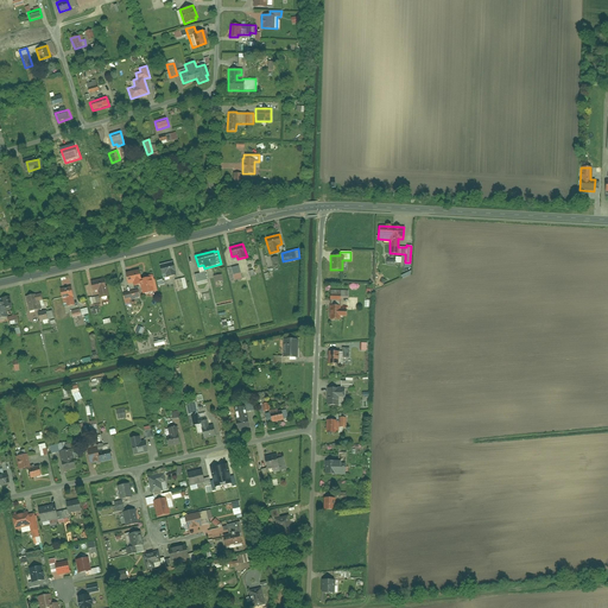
[(173,261),(159,265),(163,274),(166,273),(168,277),(177,274),(173,261)]
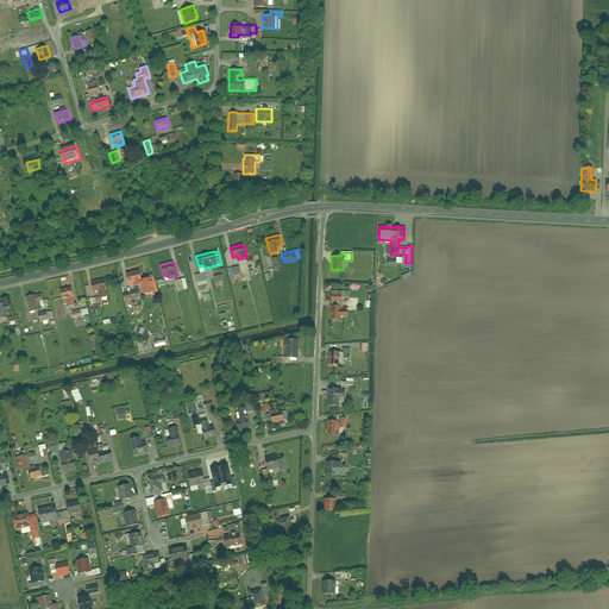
[(243,280),(239,265),(227,269),(231,282),(243,280)]
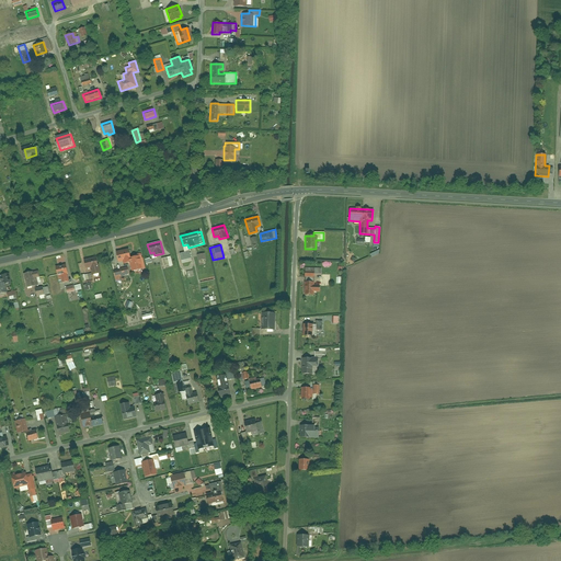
[(141,254),(130,258),(128,249),(116,252),(118,262),(123,261),(124,264),(129,262),(133,271),(146,267),(141,254)]
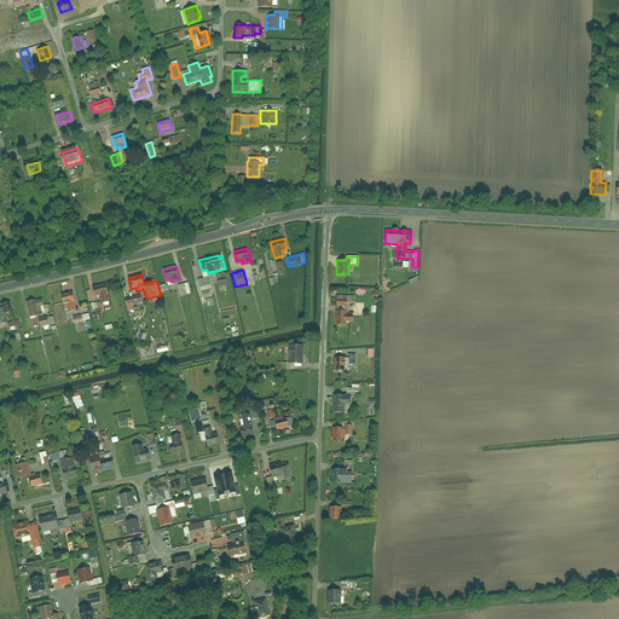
[(209,277),(198,279),(201,287),(210,284),(209,277)]
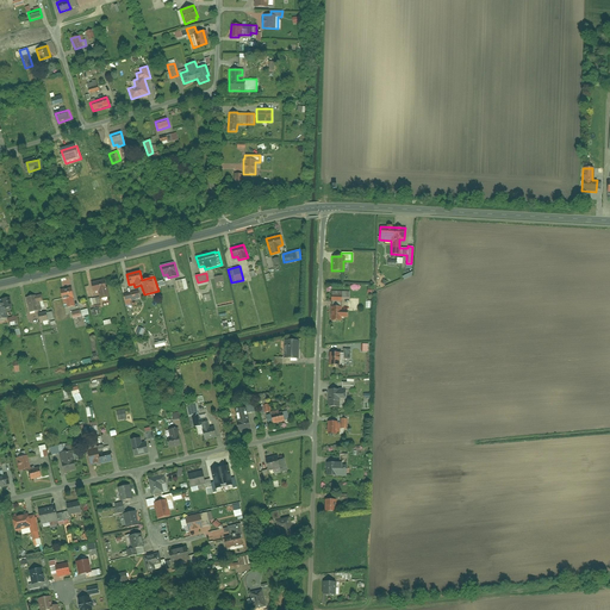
[(104,279),(92,282),(94,292),(98,291),(100,299),(109,297),(104,279)]
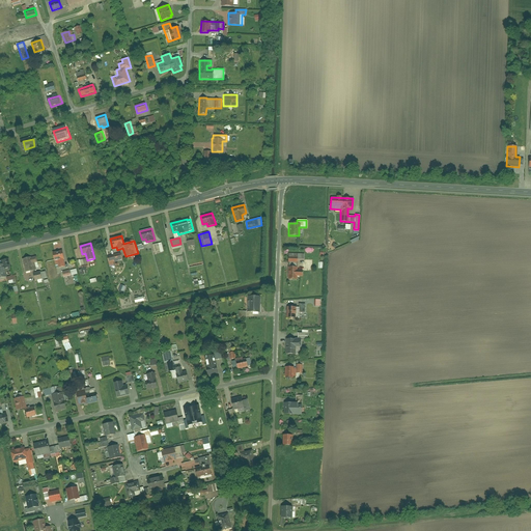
[(164,252),(161,243),(154,245),(157,254),(164,252)]
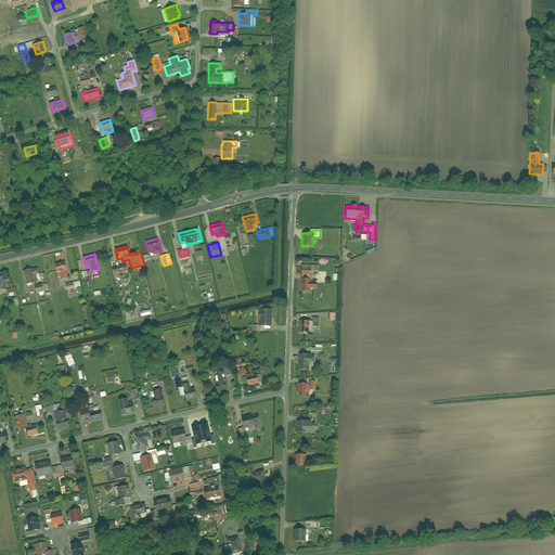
[(68,279),(66,271),(67,271),(65,261),(55,263),(57,273),(60,272),(62,280),(68,279)]
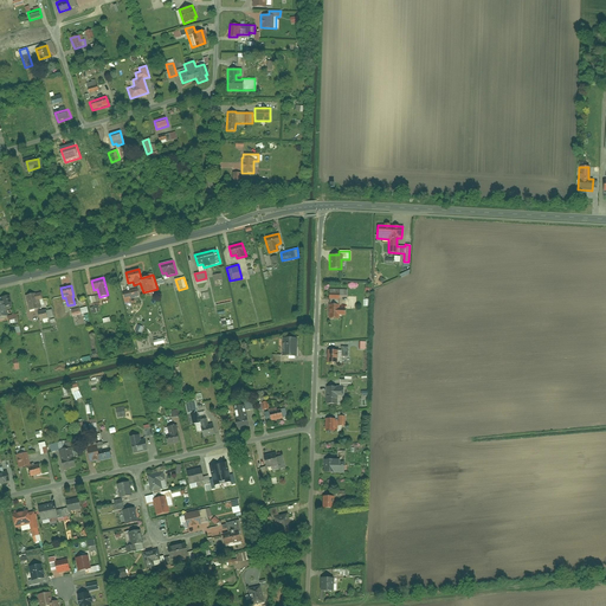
[(137,289),(122,292),(126,305),(130,303),(129,298),(140,296),(137,289)]
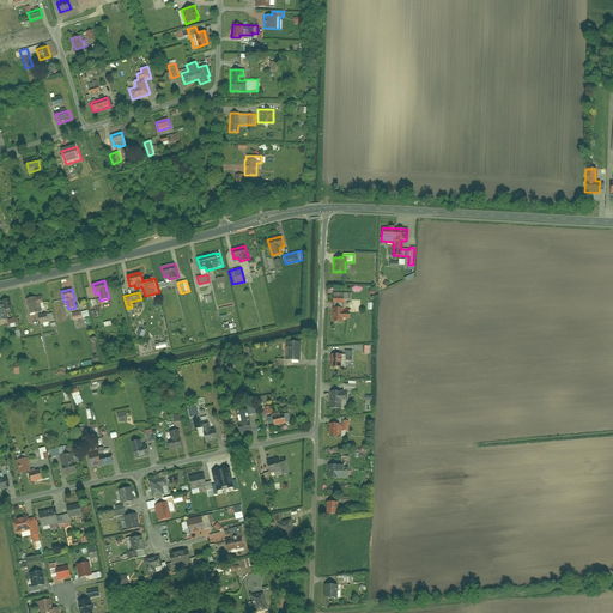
[(41,296),(25,299),(29,315),(42,311),(41,303),(43,303),(41,296)]
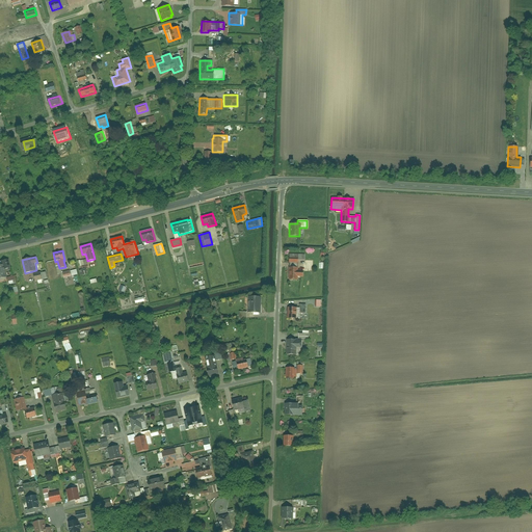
[(0,277),(6,276),(4,269),(10,267),(8,259),(1,261),(2,265),(0,265),(0,277)]
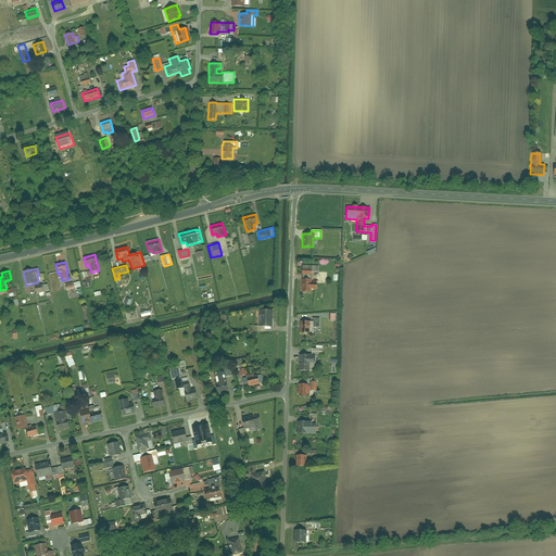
[(301,291),(310,292),(310,289),(316,289),(316,282),(310,282),(310,279),(301,279),(301,291)]
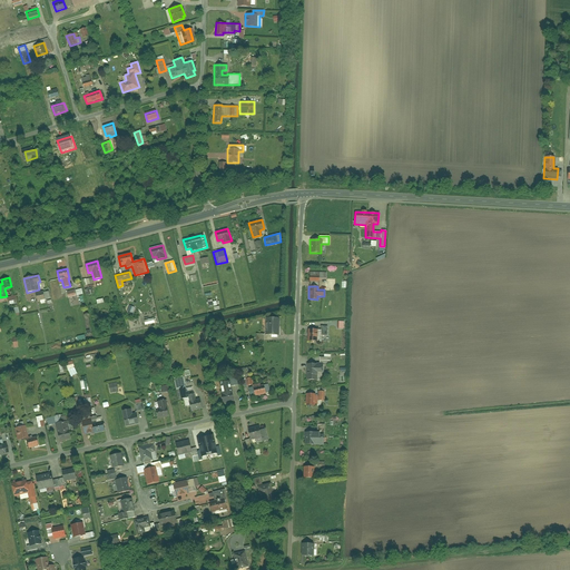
[(81,288),(75,291),(75,290),(67,292),(68,298),(82,294),(81,288)]
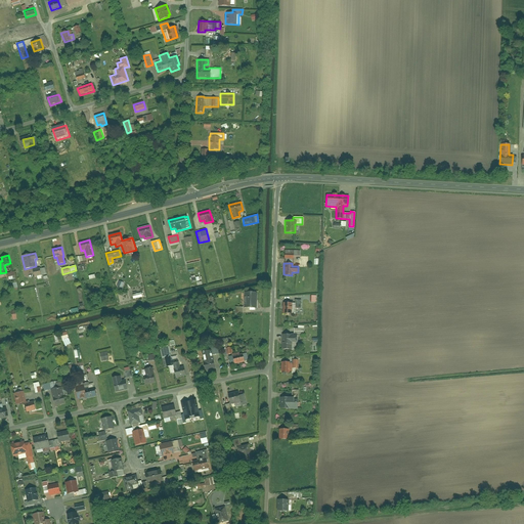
[(39,268),(33,269),(35,276),(46,274),(45,268),(39,269),(39,268)]
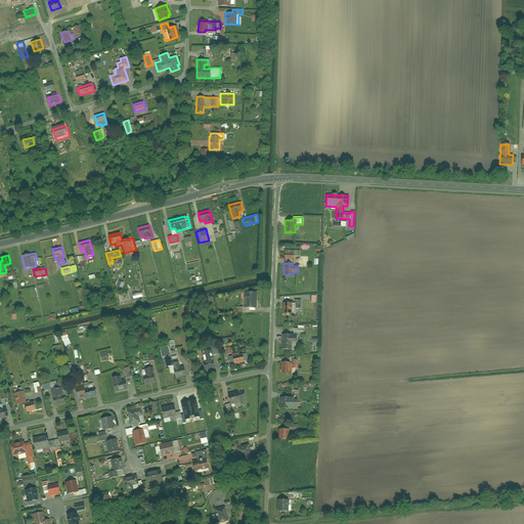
[(256,308),(256,293),(244,292),(244,307),(256,308)]
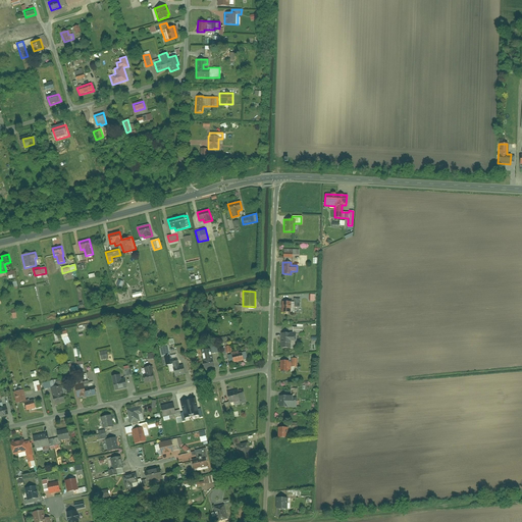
[(293,299),(293,302),(281,302),(281,312),(293,312),(294,307),(299,307),(299,297),(296,296),(296,299),(293,299)]
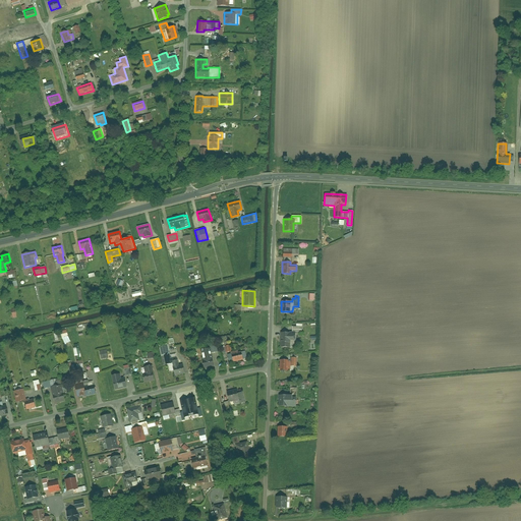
[(65,344),(71,342),(68,330),(62,332),(65,344)]
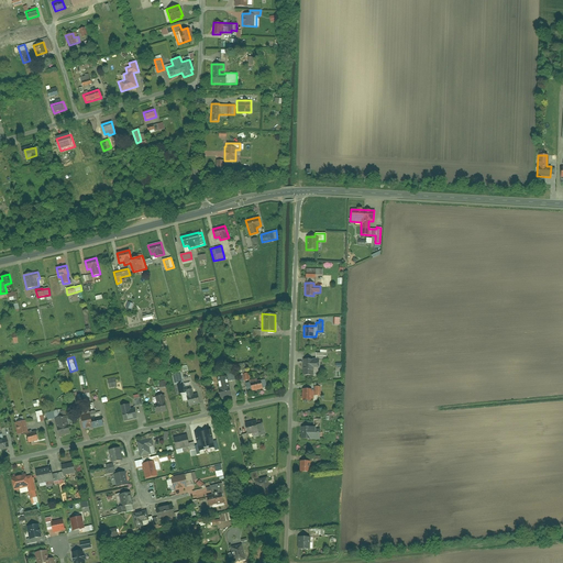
[(302,375),(315,376),(315,367),(318,367),(318,359),(302,359),(302,375)]
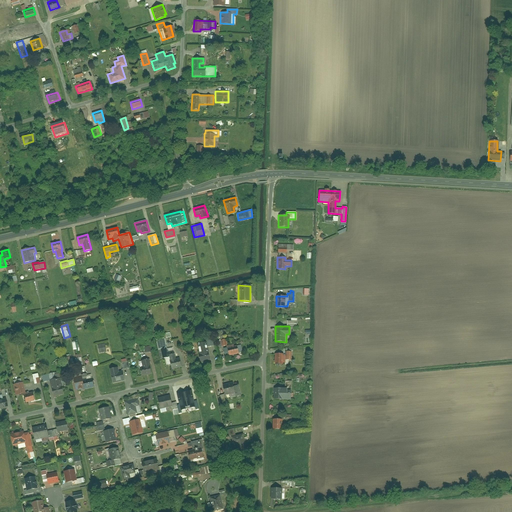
[(166,365),(170,364),(171,369),(181,367),(178,358),(175,358),(172,347),(166,349),(163,337),(155,339),(160,359),(164,358),(166,365)]
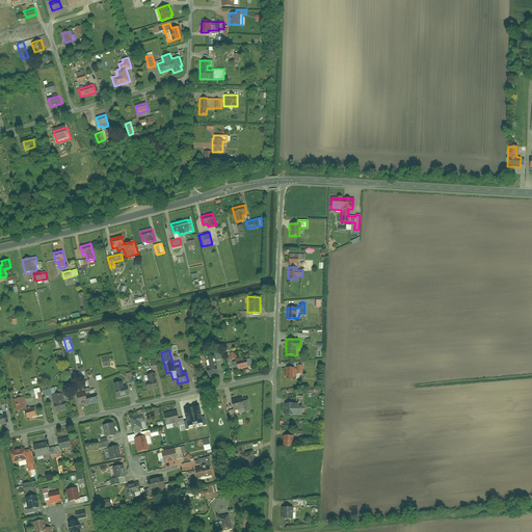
[(221,358),(219,350),(213,352),(215,361),(221,358)]
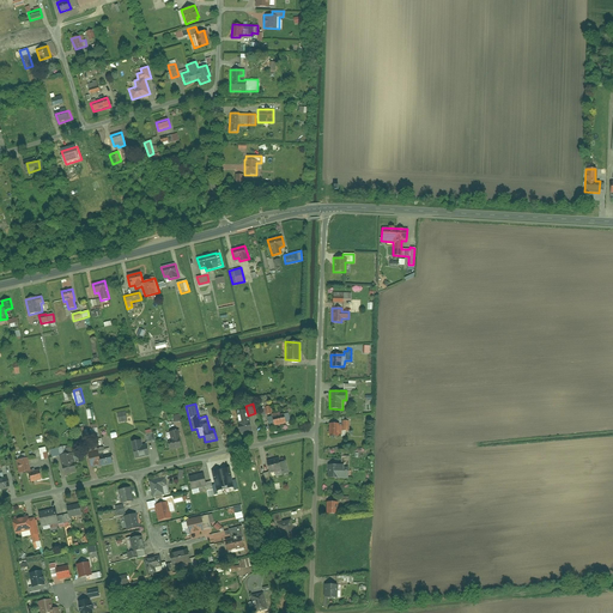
[(271,413),(269,406),(260,408),(261,416),(271,413)]
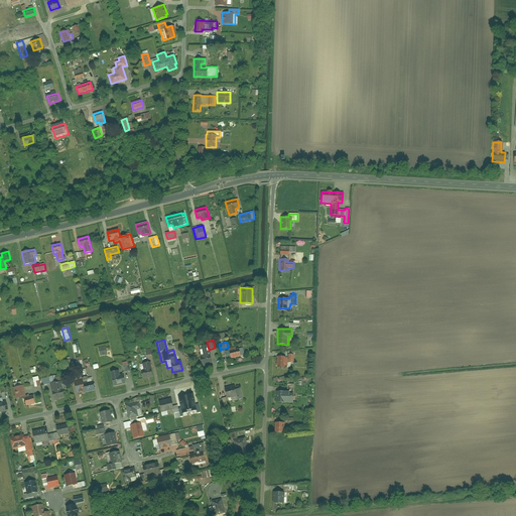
[(202,365),(211,363),(207,344),(198,347),(202,365)]
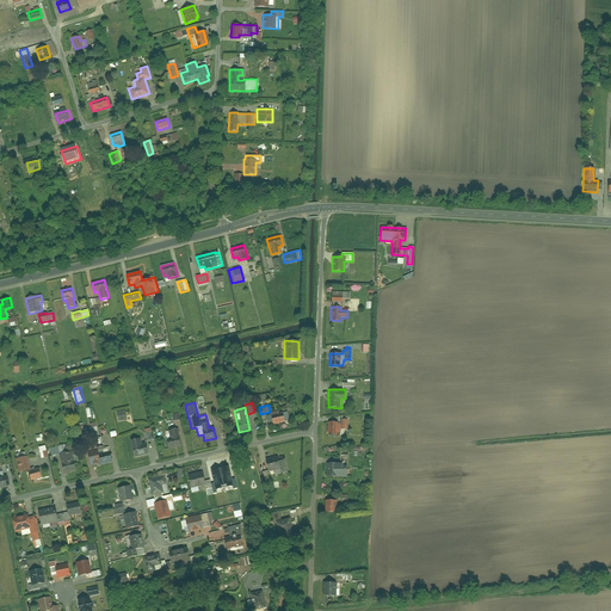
[(125,409),(116,412),(118,421),(128,419),(125,409)]
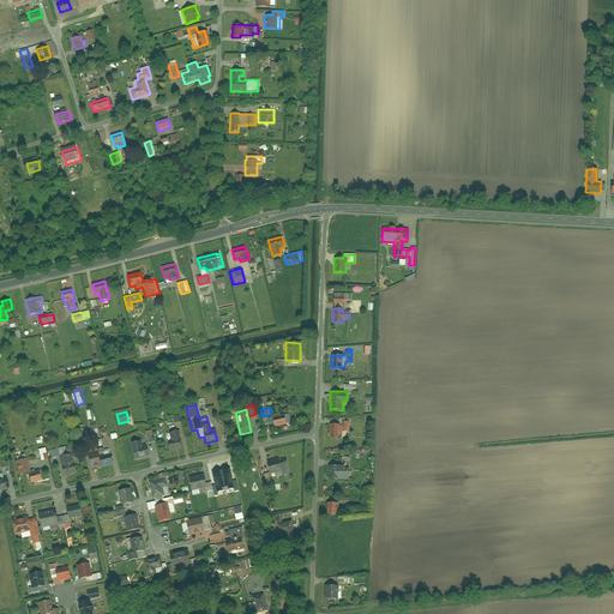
[(271,415),(274,427),(290,422),(288,414),(280,415),(280,413),(271,415)]
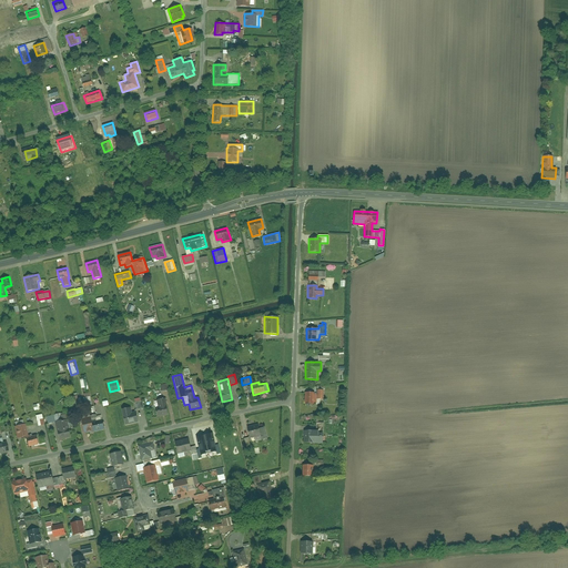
[(314,393),(304,393),(304,404),(313,404),(313,403),(316,403),(316,399),(322,399),(322,391),(316,391),(316,394),(314,394),(314,393)]
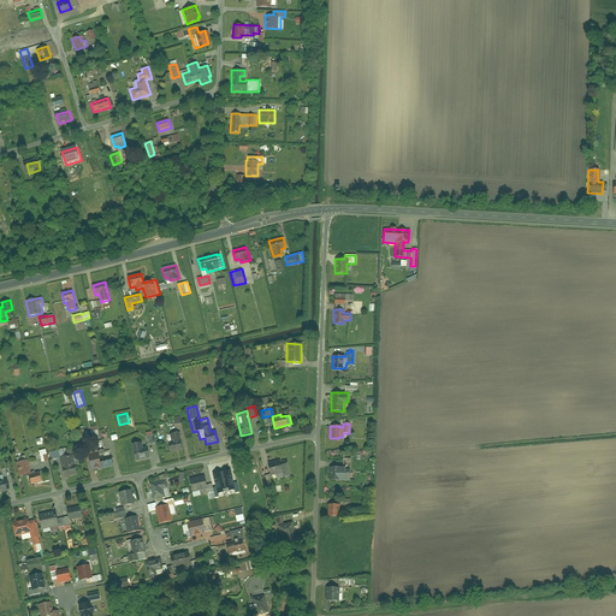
[(165,436),(170,452),(182,450),(177,432),(165,436)]
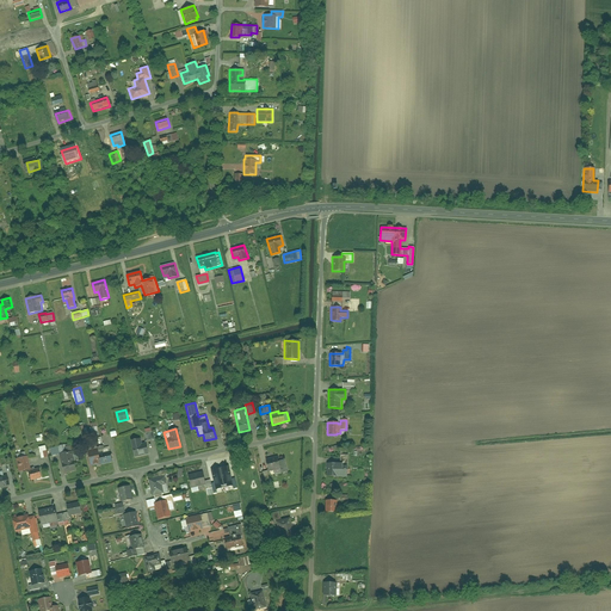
[(152,431),(144,433),(147,442),(154,439),(152,431)]
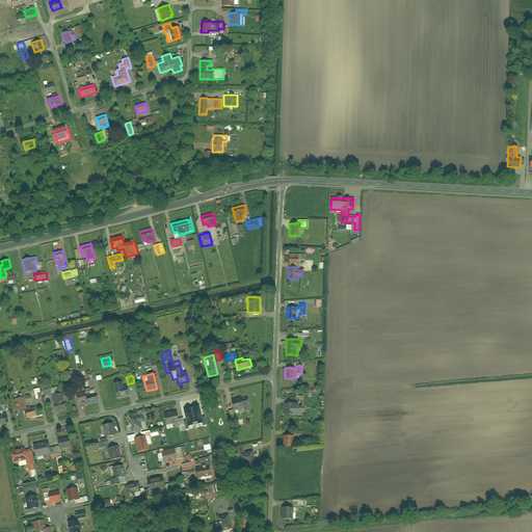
[(126,386),(123,387),(121,381),(112,383),(116,399),(129,396),(126,386)]
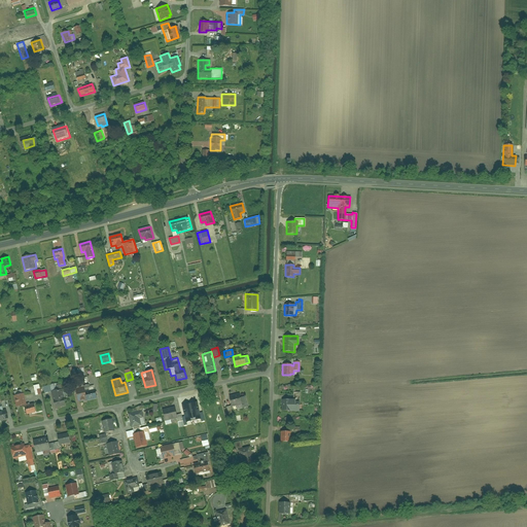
[(44,393),(51,391),(56,408),(66,406),(60,384),(56,386),(56,384),(43,387),(44,393)]
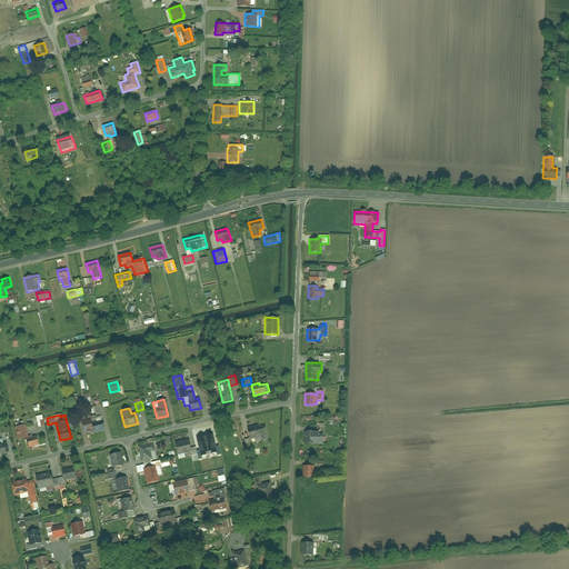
[(101,417),(92,419),(92,418),(81,420),(85,435),(93,432),(93,433),(105,430),(101,417)]
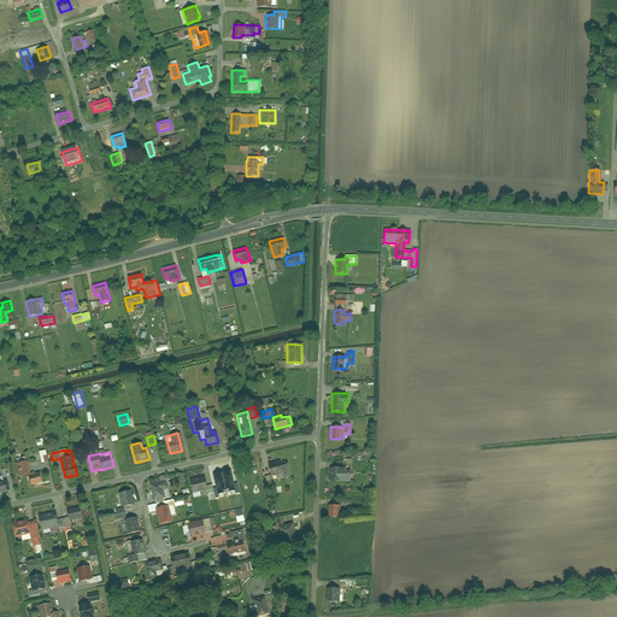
[(30,474),(27,460),(25,460),(24,457),(16,459),(17,463),(16,464),(19,476),(30,474)]
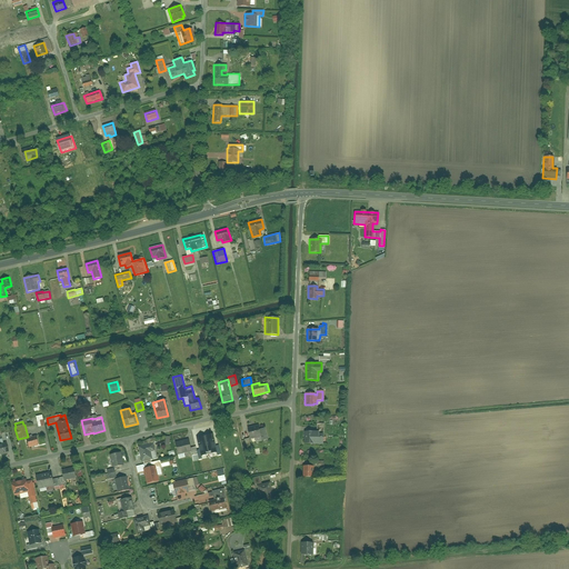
[(263,428),(258,429),(258,426),(247,428),(249,439),(255,438),(256,442),(267,439),(263,428)]
